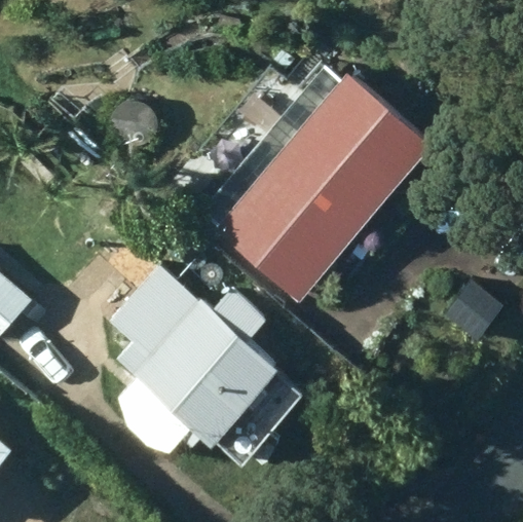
[(346,74),(215,229),(301,302),(432,147),(346,74)]
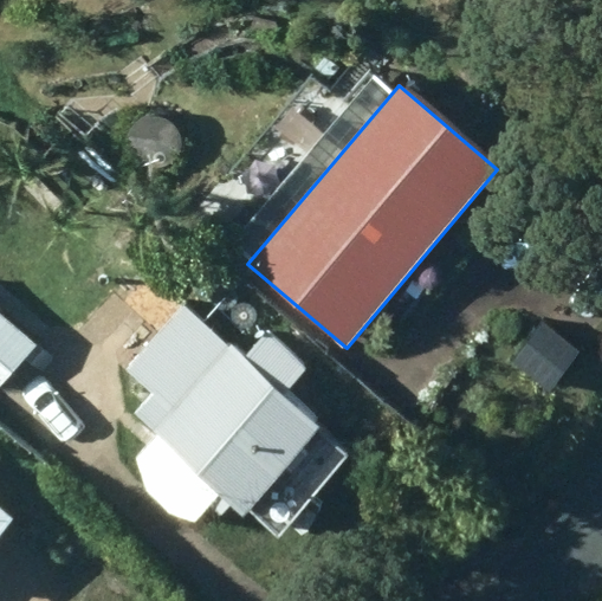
[(295,135),(303,153),(322,155),(332,139),(324,122),(305,120),(295,135)]
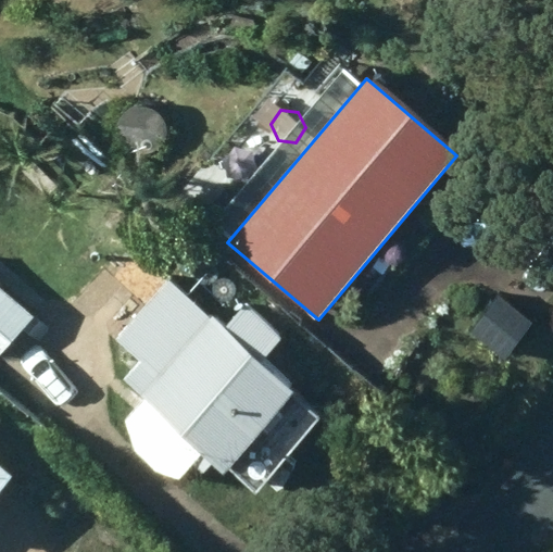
[(224,326),(166,275),(113,337),(138,356),(121,377),(145,399),(125,422),(134,454),(153,473),(180,481),(192,467),(201,474),(209,464),(222,476),(293,392),(258,361),(281,336),(243,302),(224,326)]
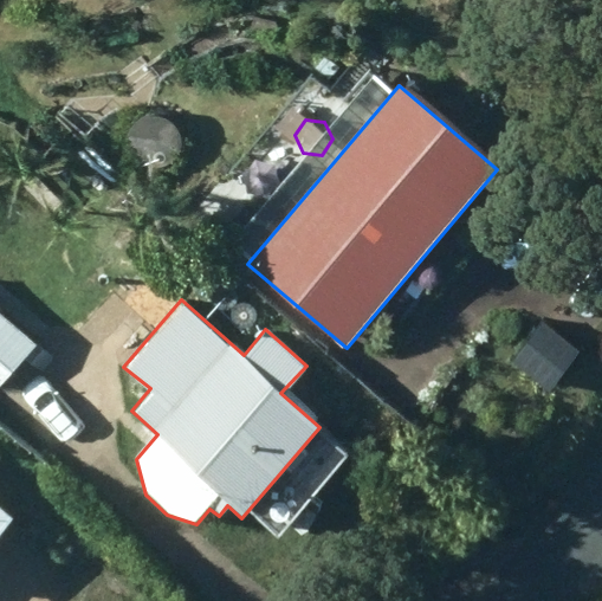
[(0,380),(32,347),(0,317),(0,380)]
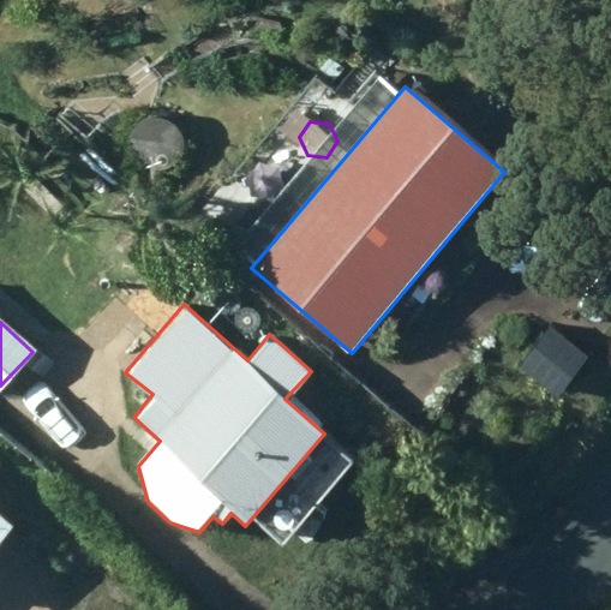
[(515,366),(555,398),(588,357),(549,324),(515,366)]
